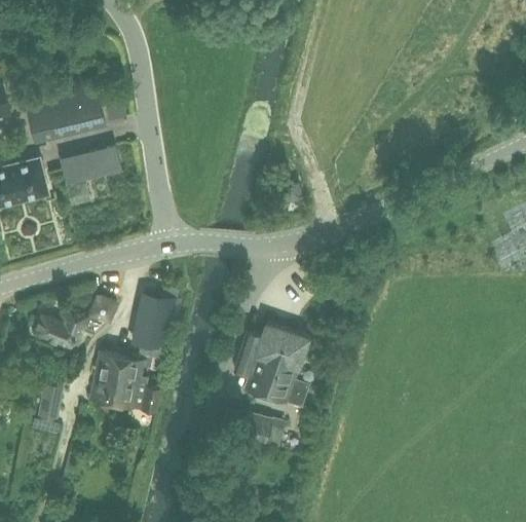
[(0,88),(0,122),(12,119),(3,88),(0,88)]
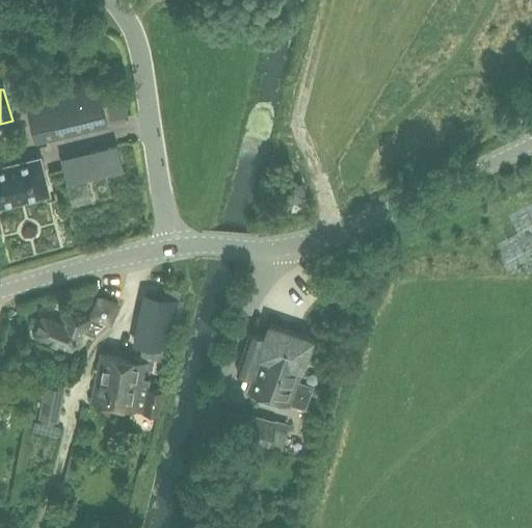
[(109,133),(98,89),(26,106),(37,150),(109,133)]
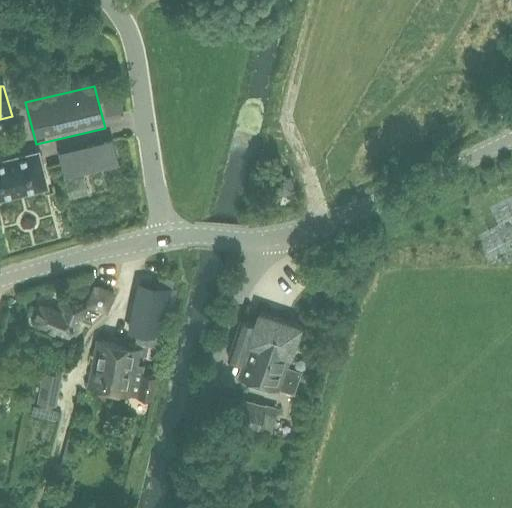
[(114,146),(59,159),(65,185),(121,172),(114,146)]
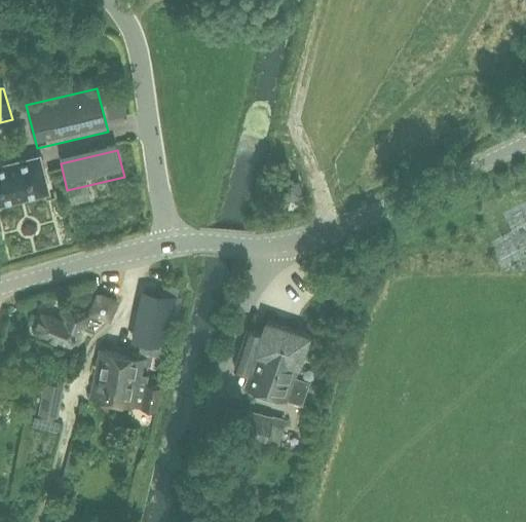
[(39,159),(0,169),(0,208),(48,196),(39,159)]
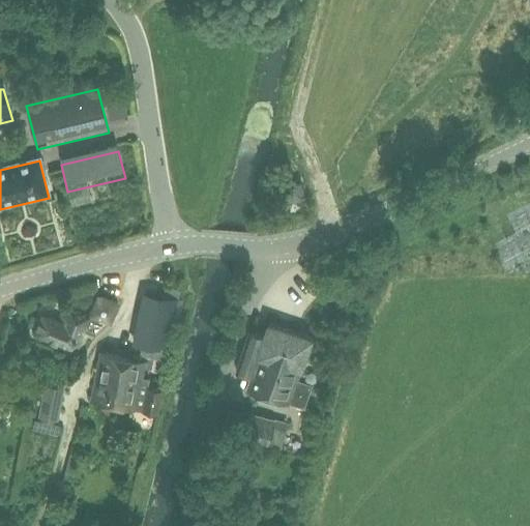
[(301,184),(281,190),(285,206),(306,201),(301,184)]
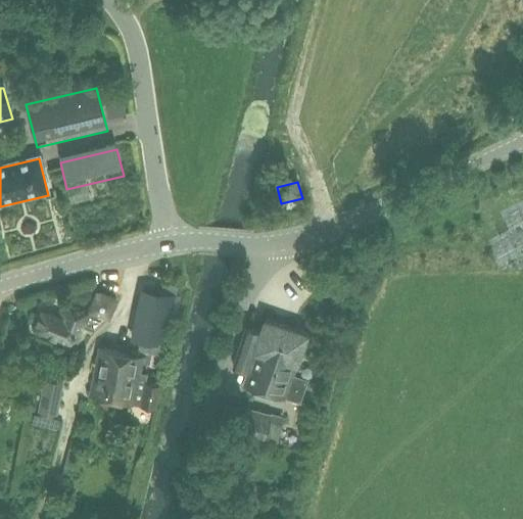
[(87,185),(68,190),(73,205),(90,201),(87,185)]
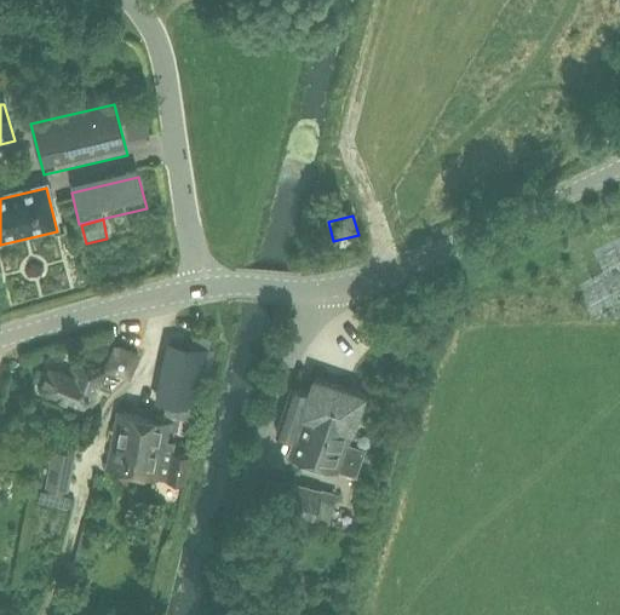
[(154,406),(194,414),(206,352),(166,344),(154,406)]
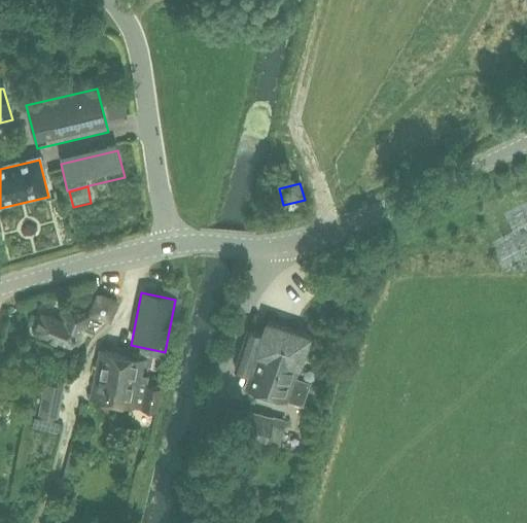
[(40,317),(34,334),(80,351),(92,322),(62,310),(57,323),(40,317)]
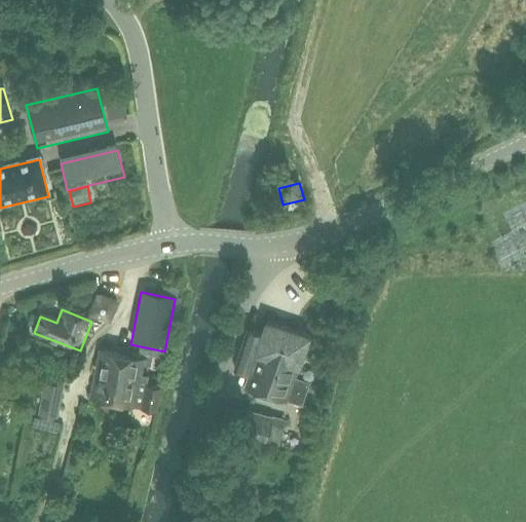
[(242,392),(286,405),(286,404),(302,409),(309,385),(291,379),(293,372),(288,370),(289,366),(299,369),(309,338),(266,325),(263,337),(249,332),(236,370),(248,374),(242,392)]
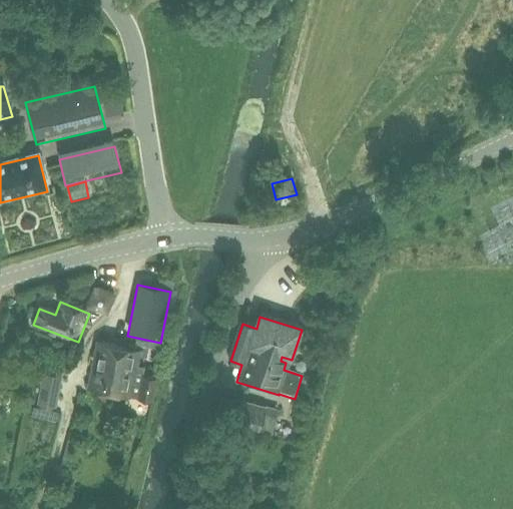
[(88,391),(132,399),(153,403),(158,380),(144,377),(145,369),(138,368),(141,353),(97,344),(88,391)]
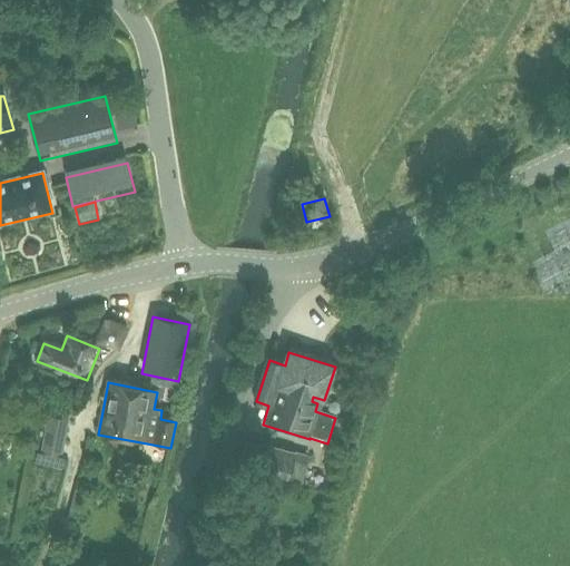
[(48,417),(42,442),(50,445),(48,455),(61,458),(69,421),(48,417)]
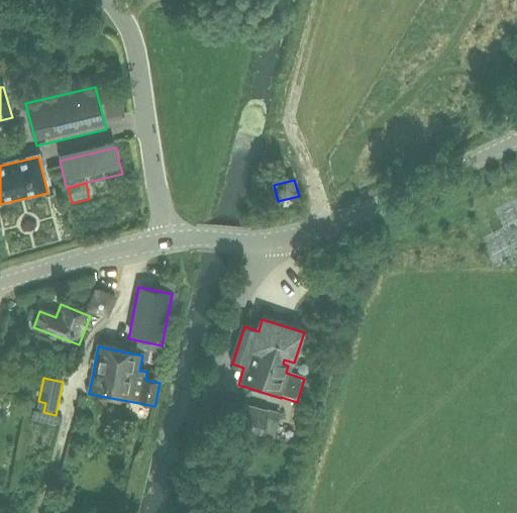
[(212,428),(234,434),(230,447),(251,453),(254,440),(261,441),(273,444),(281,415),(269,412),(219,399),(212,428)]
